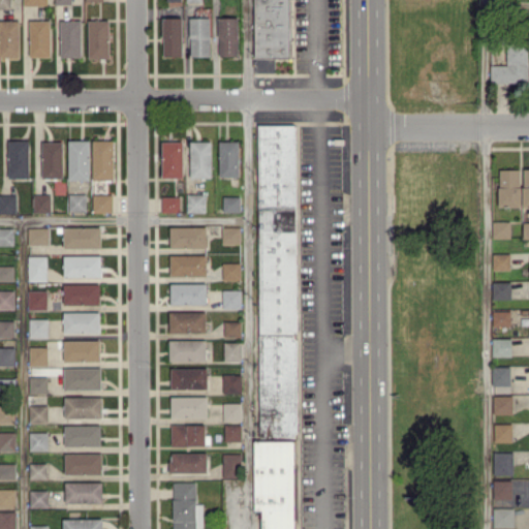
[(254,0),(256,72),(274,72),(274,57),(290,57),(289,0),(254,0)]
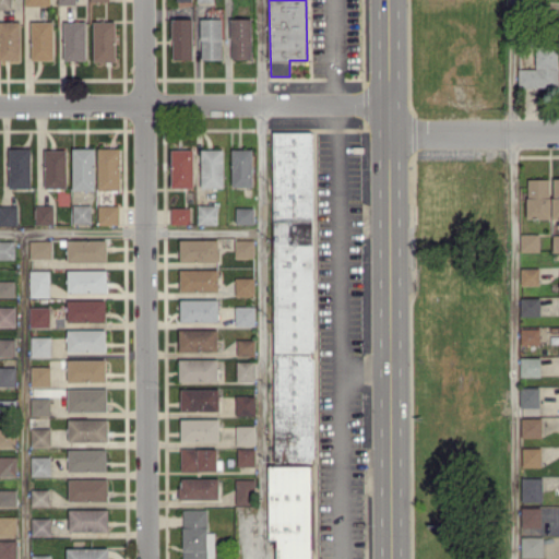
[(192,18),(173,18),(173,59),(193,59),(192,18)]
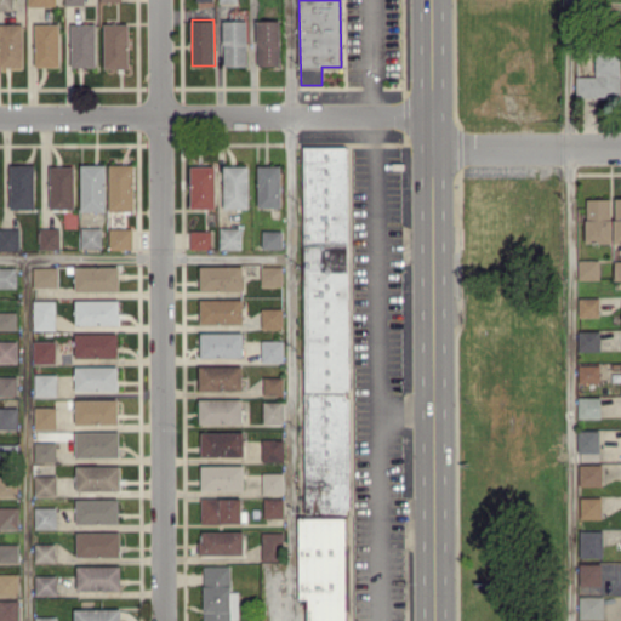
[(246,20),(223,20),(223,66),(246,64),(246,20)]
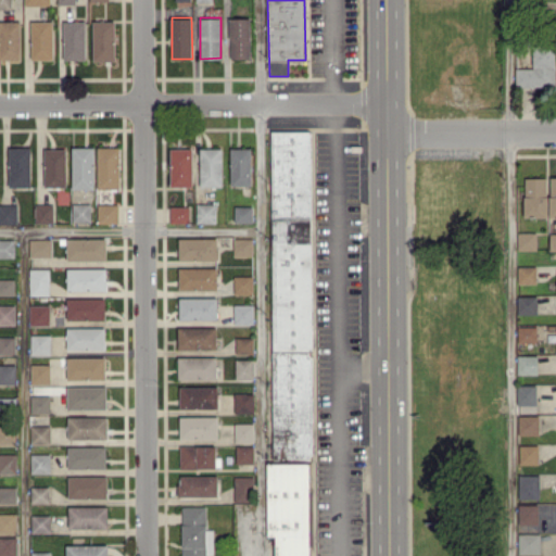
[(250,17),(229,17),(230,59),(251,58),(250,17)]
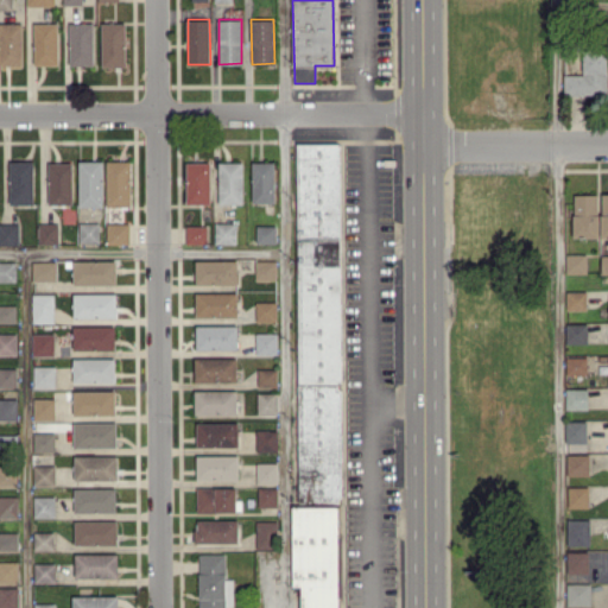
[(0,64),(23,64),(23,23),(0,23),(0,64)]
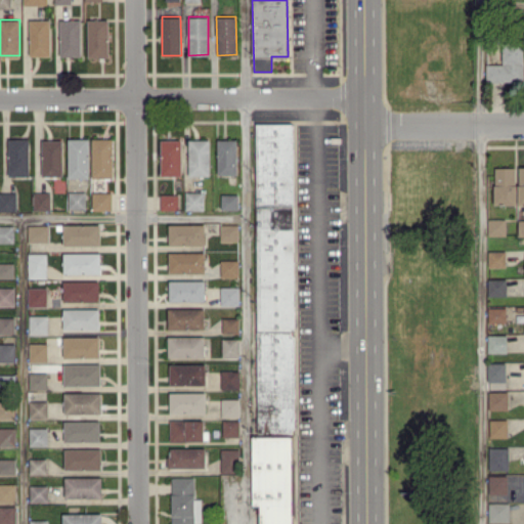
[(50,19),(29,19),(29,55),(50,55),(50,19)]
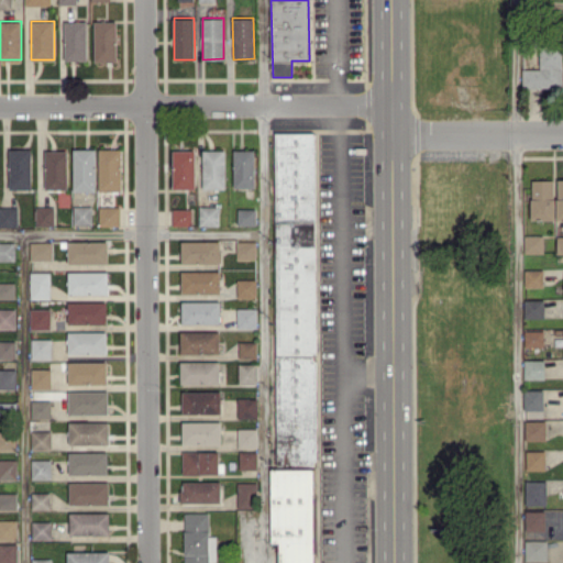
[(86,21),(64,21),(65,61),(87,59),(86,21)]
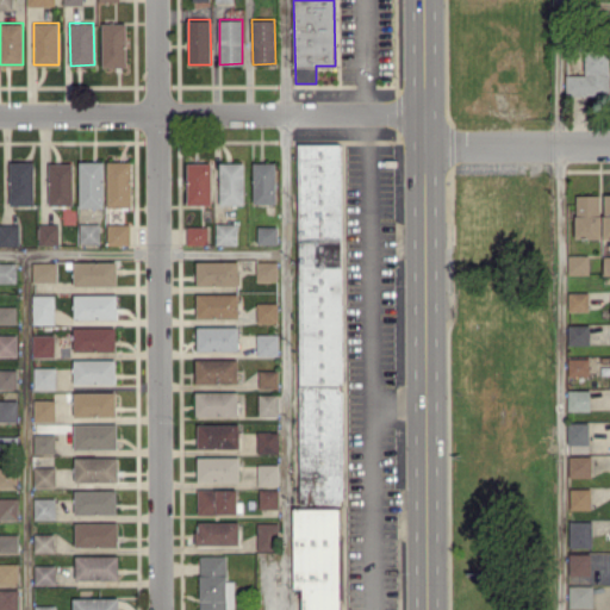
[(126,66),(126,23),(101,23),(103,67),(126,66)]
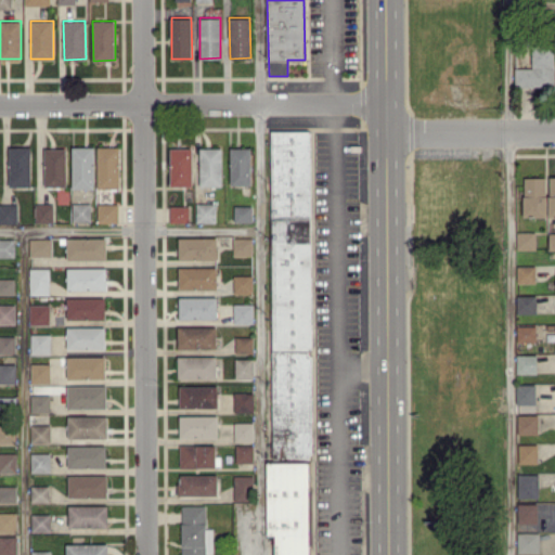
[(514,67),(515,87),(554,86),(554,46),(532,46),(532,67),(514,67)]
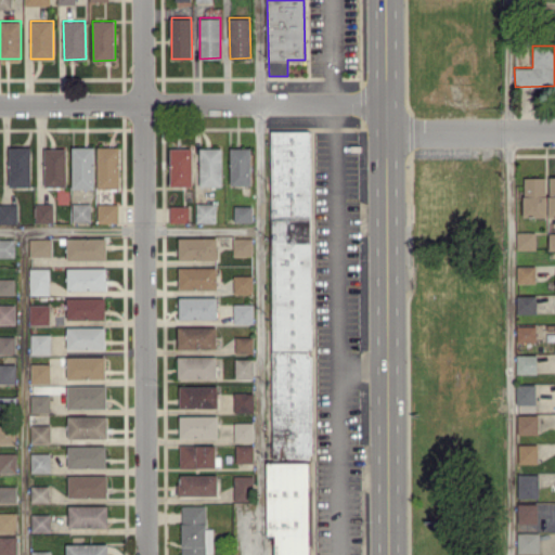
[(273,459),(312,459),(311,130),(271,130),(273,459)]
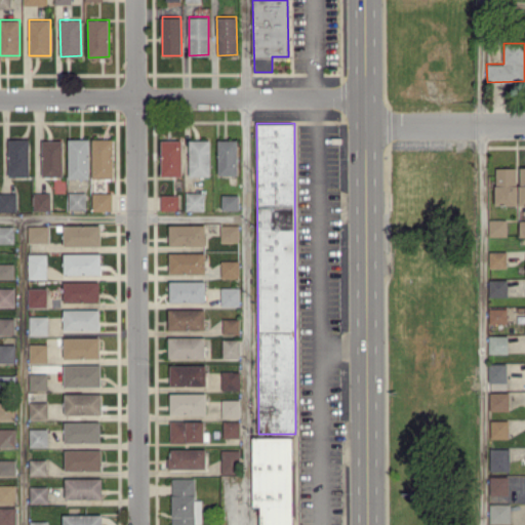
[(29,138),(8,138),(8,176),(29,176),(29,138)]
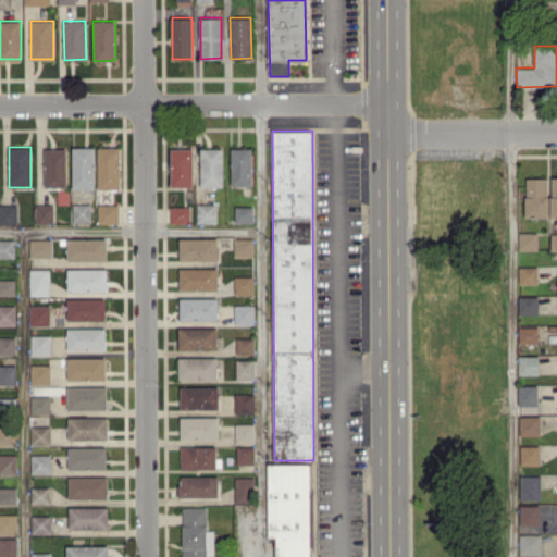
[(94,188),(95,147),(73,147),(72,188),(94,188)]
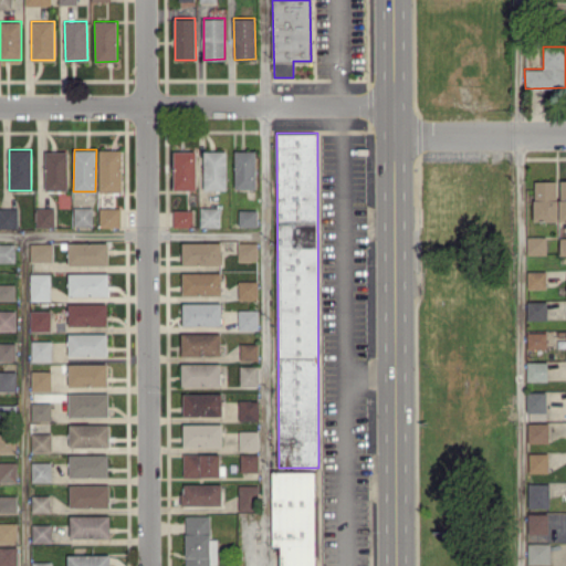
[(98,191),(122,191),(123,149),(100,149),(98,191)]
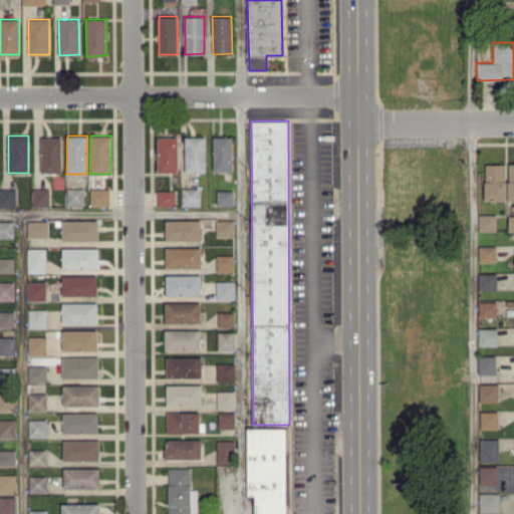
[(61,173),(60,137),(40,138),(41,173),(61,173)]
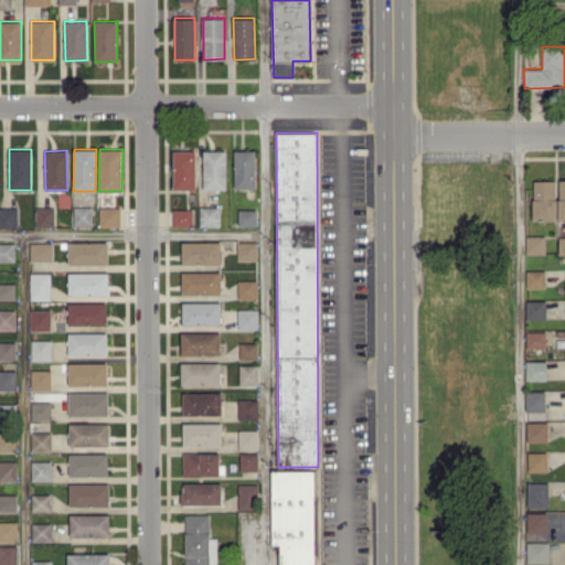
[(195,189),(194,150),(172,150),(173,189),(195,189)]
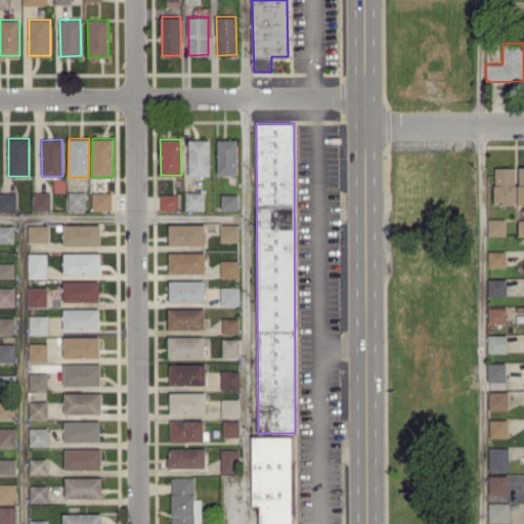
[(210,139),(188,139),(188,175),(210,175),(210,139)]
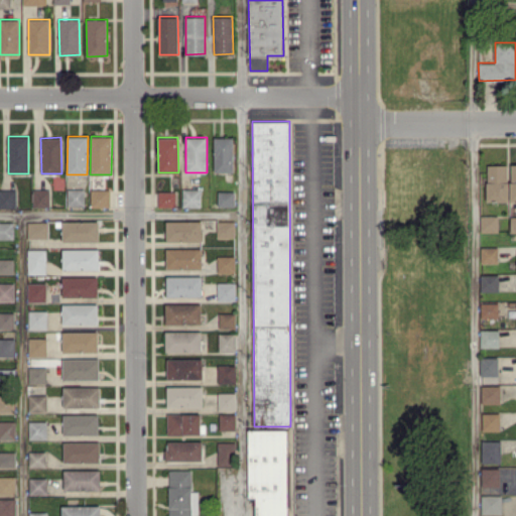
[(234,171),(233,137),(214,137),(215,171),(234,171)]
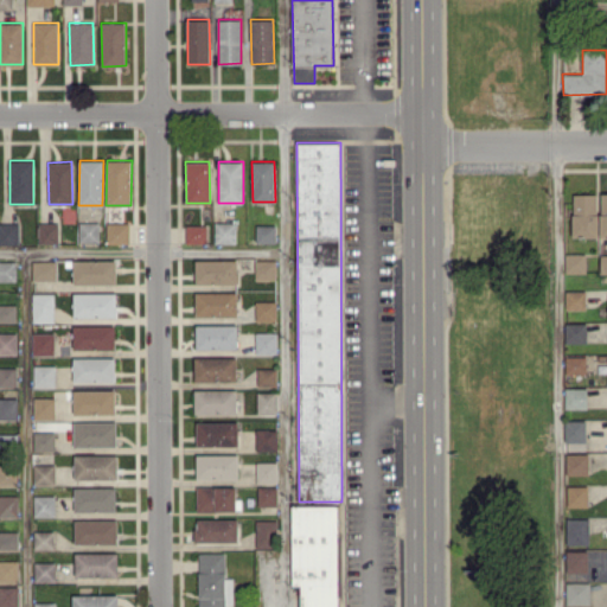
[(573,236),(598,236),(598,193),(573,193),(573,236)]
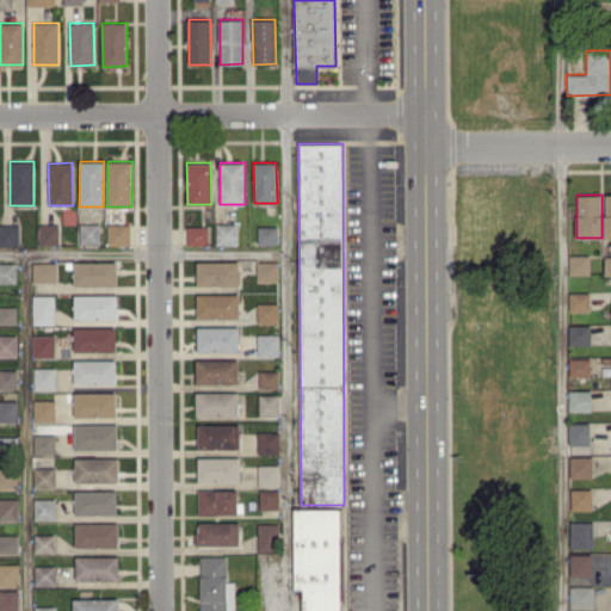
[(0,245),(19,245),(18,223),(0,223),(0,245)]
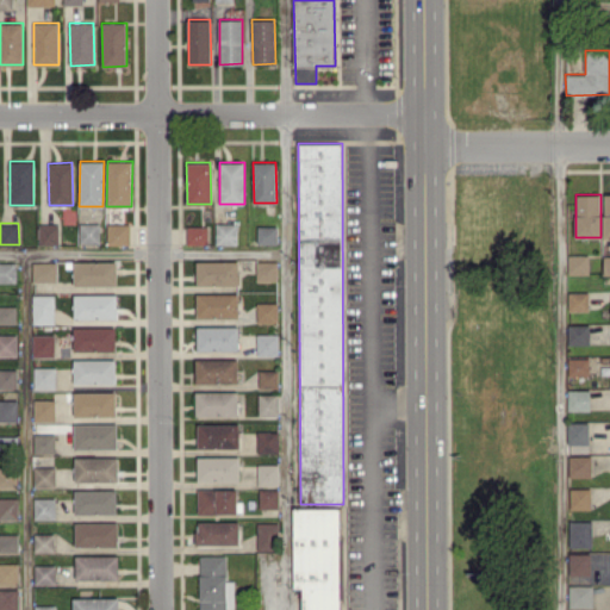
[(57,244),(57,223),(38,223),(38,244),(57,244)]
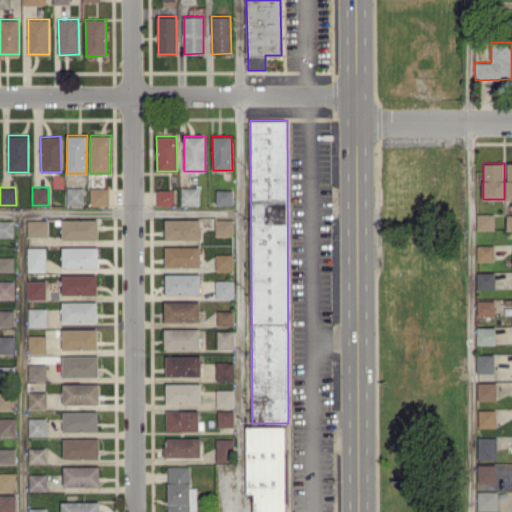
[(66,203),(83,203),(83,187),(66,187),(66,203)]
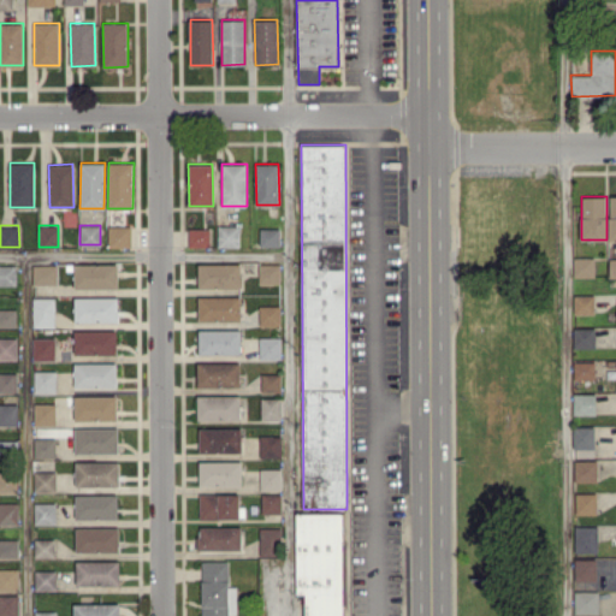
[(130,225),(107,226),(108,247),(131,246),(130,225)]
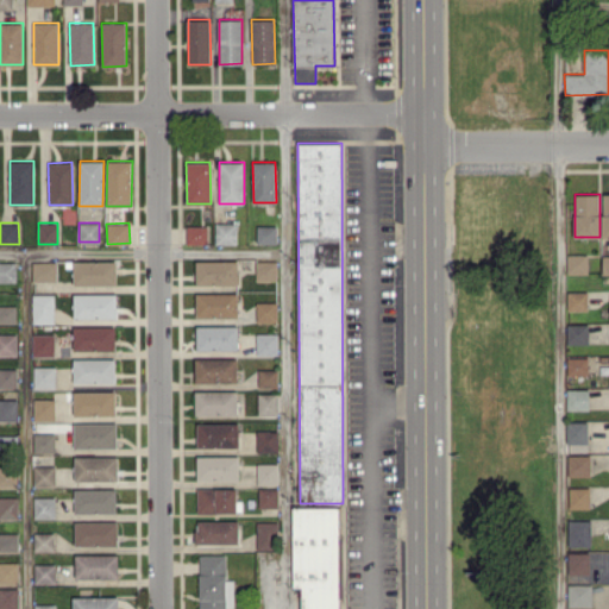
[(214,243),(236,244),(237,224),(215,223),(214,243)]
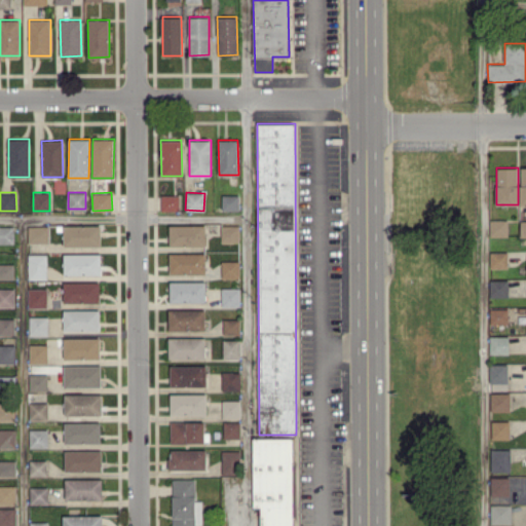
[(159,195),(160,210),(180,210),(179,194),(159,195)]
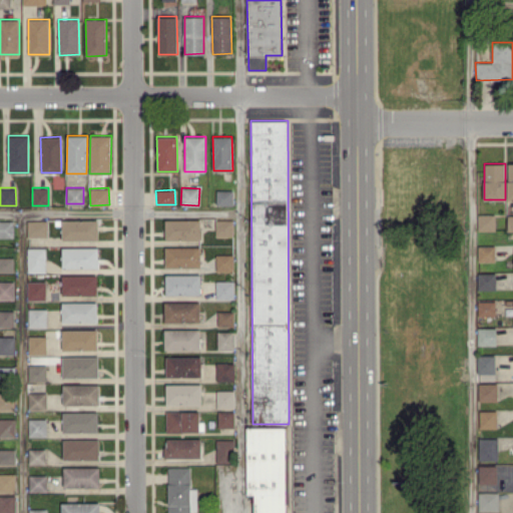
[(232,204),(232,190),(216,189),(216,204),(232,204)]
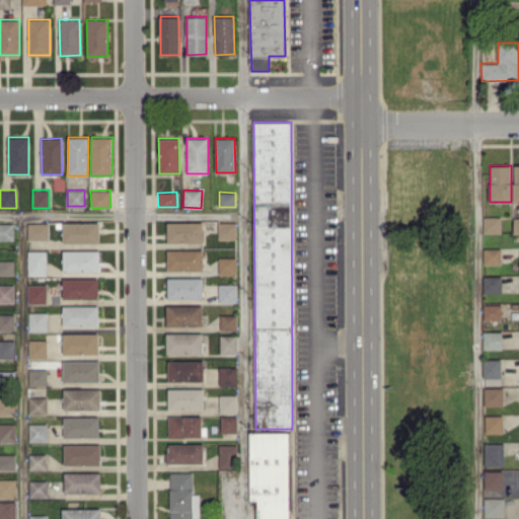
[(484,233),(501,232),(501,216),(484,216),(484,233)]
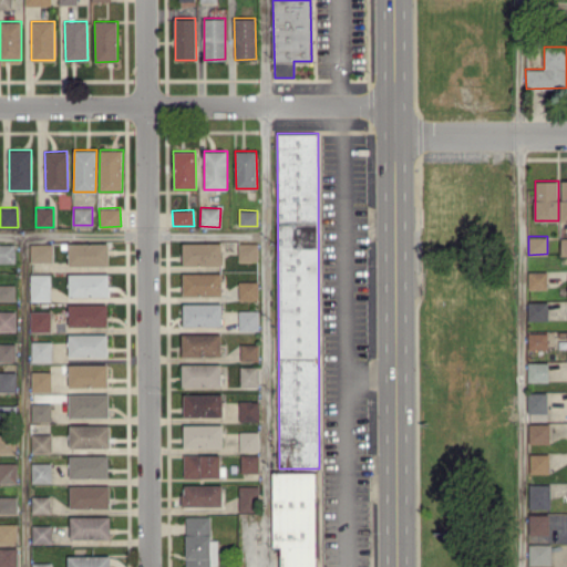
[(220,241),(182,243),(183,265),(222,265),(220,241)]
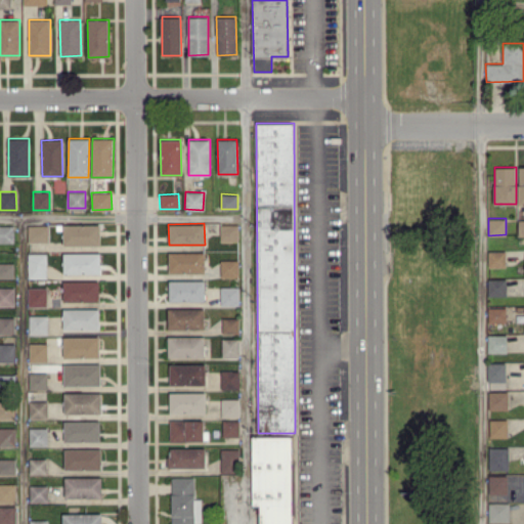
[(0,242),(13,242),(13,225),(0,224),(0,242)]
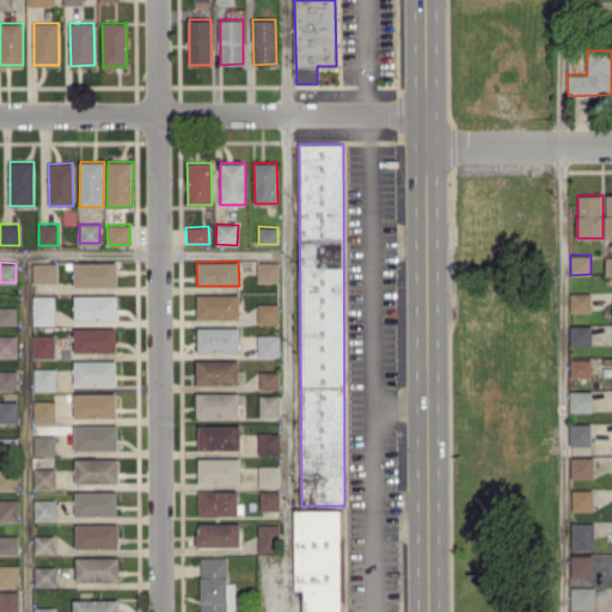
[(117,286),(117,262),(74,262),(74,286),(117,286)]
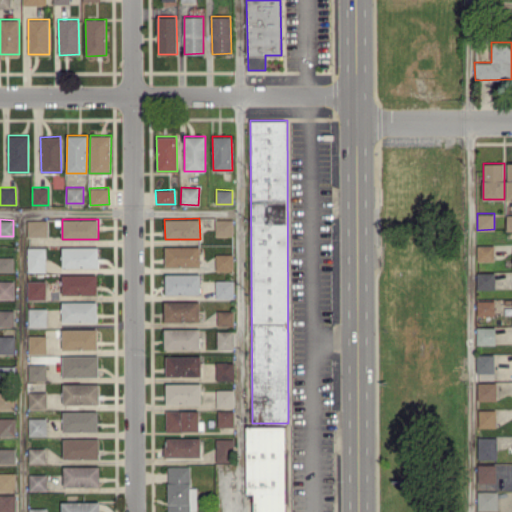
[(232,219),(215,219),(214,235),(232,236),(232,219)]
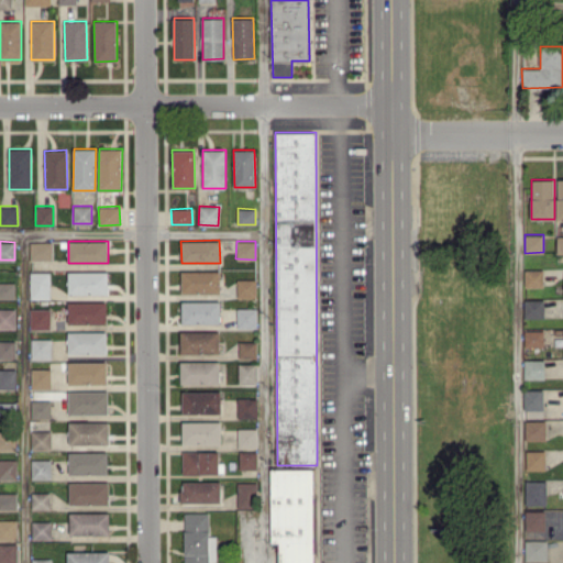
[(30,260),(53,260),(53,242),(30,242),(30,260)]
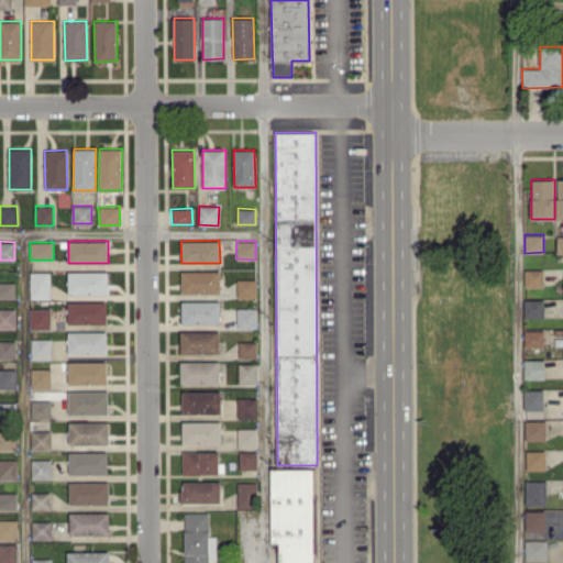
[(525,287),(543,286),(542,268),(525,269),(525,287)]
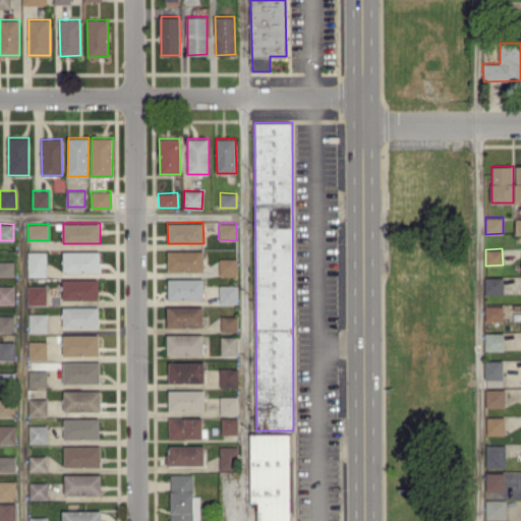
[(203,250),(167,250),(168,271),(204,271),(203,250)]
